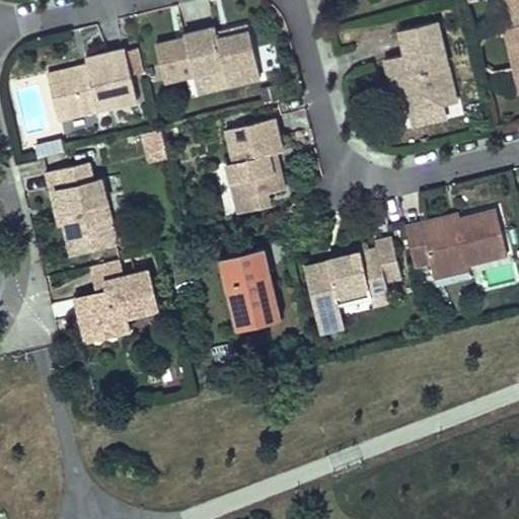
[(518,0),(507,0),(513,28),(507,30),(516,74),(518,72),(518,0)]
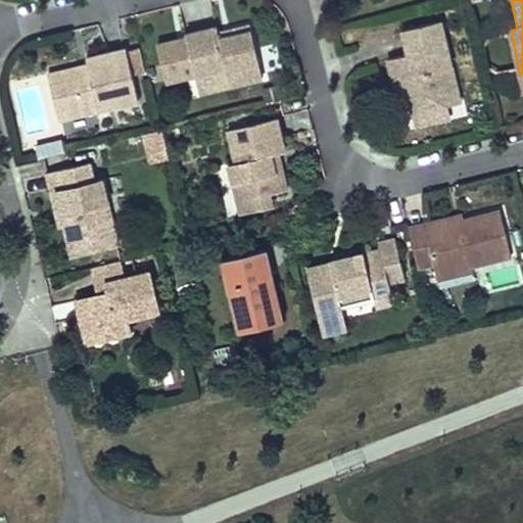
[(461,102),(440,20),(403,30),(410,54),(388,60),(391,74),(395,88),(408,85),(410,94),(415,113),(448,105),(461,102)]
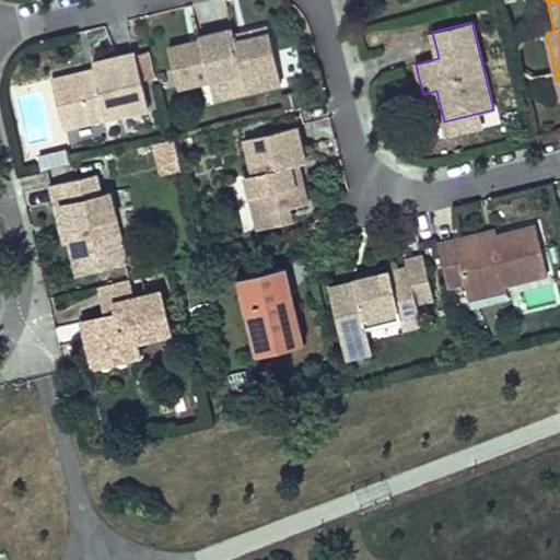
[(210,80),(210,82),(243,74),(247,91),(282,82),(269,27),(248,32),(249,37),(236,41),(234,35),(233,28),(216,33),(199,37),(200,39),(201,43),(193,45),(191,42),(168,47),(178,88),(210,80)]
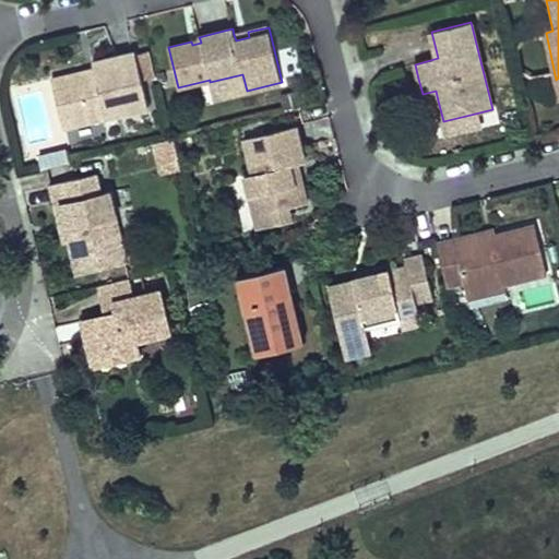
[(234,35),(236,40),(249,37),(248,32),(234,35)]
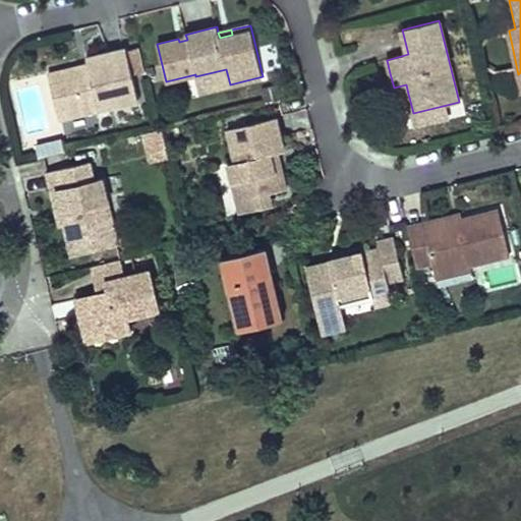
[(50,82),(59,120),(137,101),(125,49),(85,59),(88,65),(89,73),(50,82)]
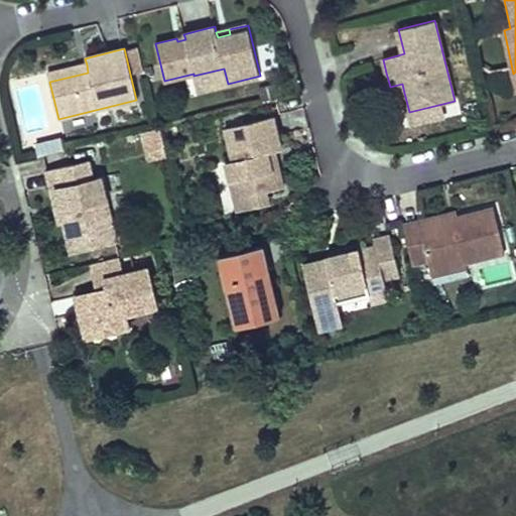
[(47,75),(49,82),(88,73),(87,65),(70,69),(47,75)]
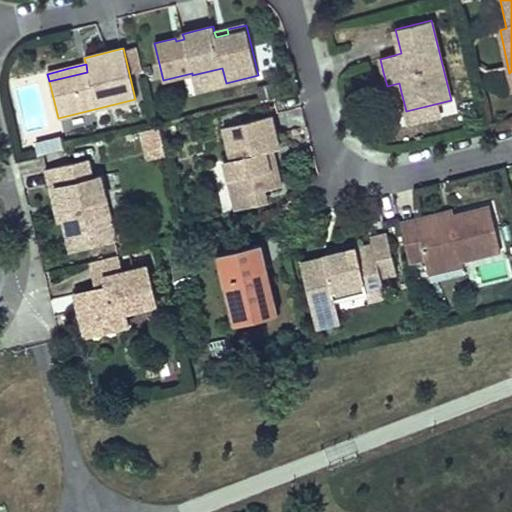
[(222,68),(192,75),(196,90),(226,83),(222,68)]
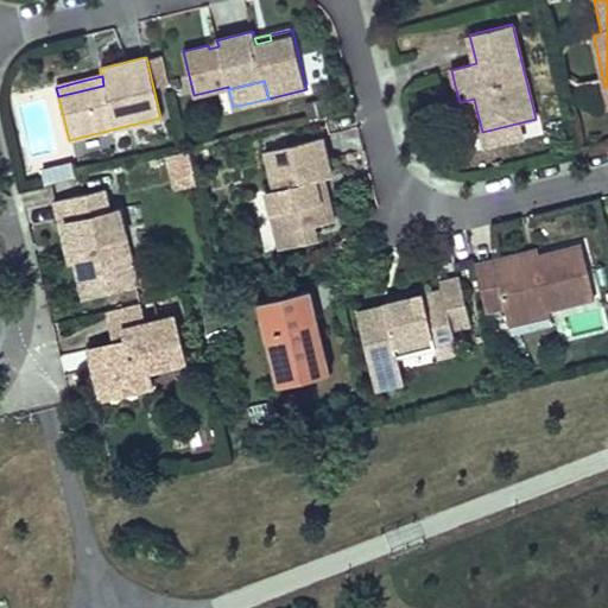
[(476,109),(474,99),(460,102),(462,113),(476,109)]
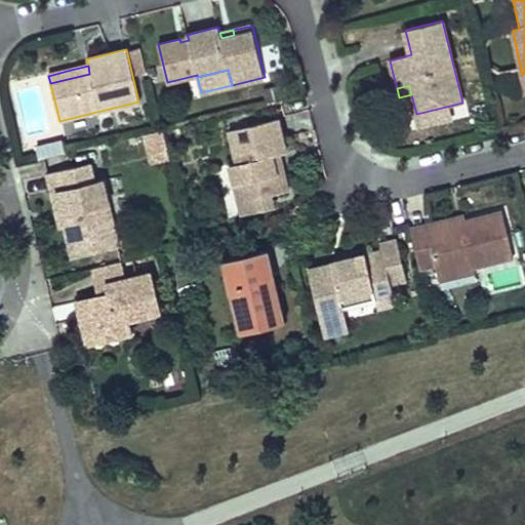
[(450,106),(416,114),(419,126),(452,118),(450,106)]
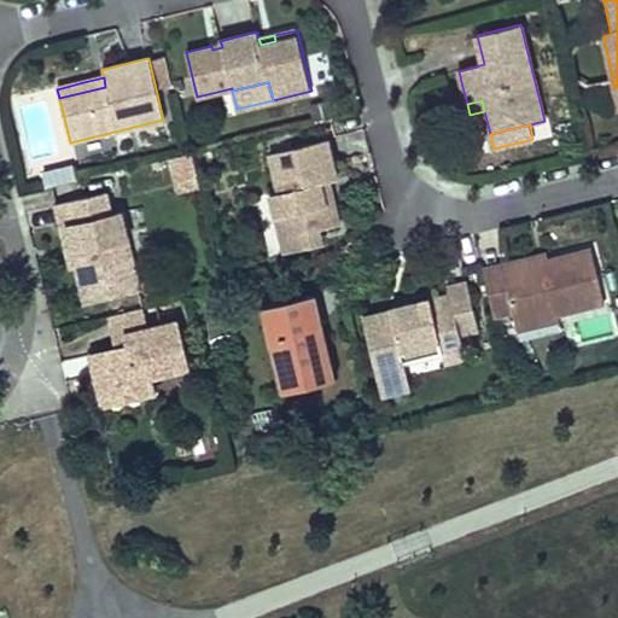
[(320,229),(340,225),(333,194),(326,197),(322,184),(331,181),(338,180),(336,165),(330,139),(272,152),(280,191),(272,193),(281,238),(320,229)]
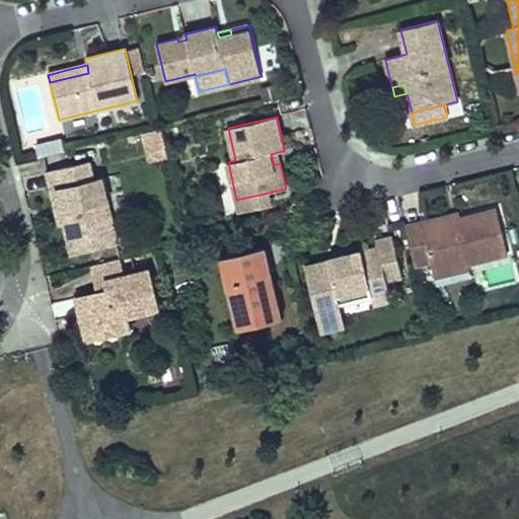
[(167,157),(160,129),(142,133),(149,161),(167,157)]
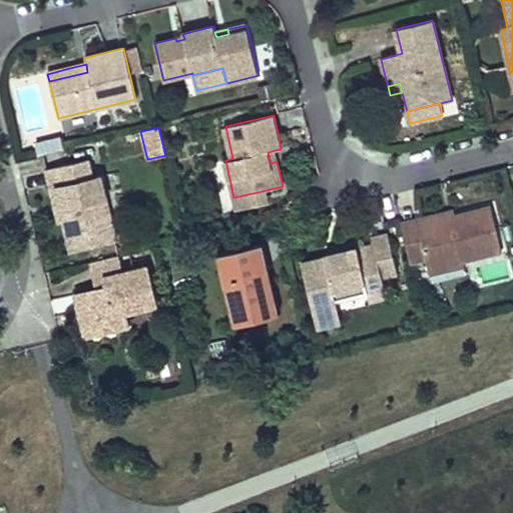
[(41,156),(65,150),(62,137),(38,143),(41,156)]
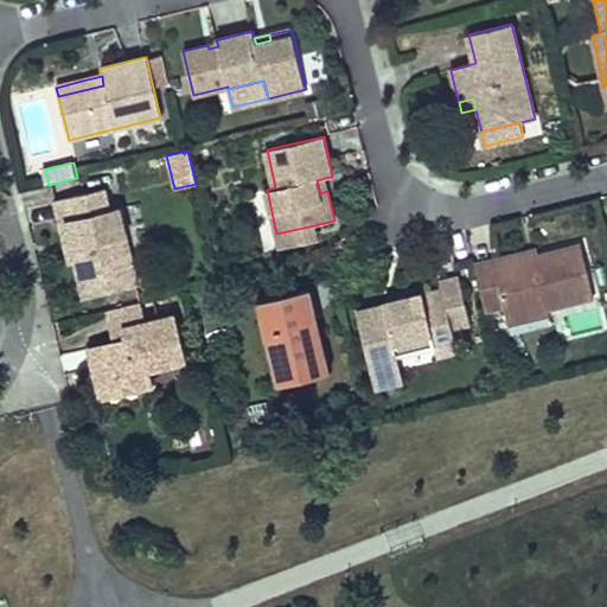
[(325,178),(317,180),(320,193),(327,191),(325,178)]
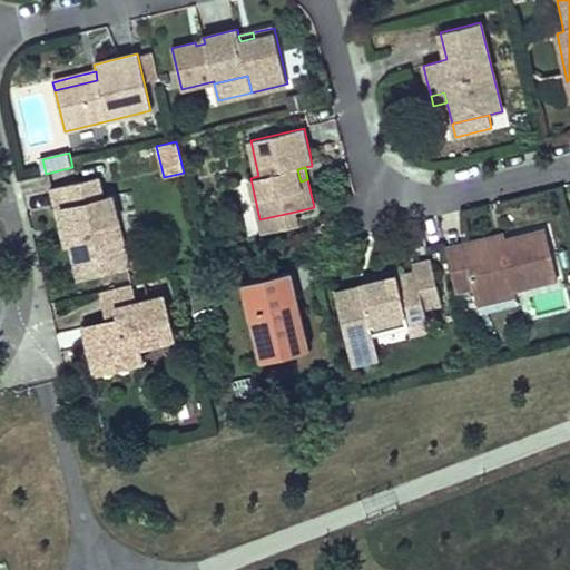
[(71,246),(79,279),(129,267),(121,234),(111,195),(104,197),(98,177),(50,188),(56,210),(62,208),(71,246)]
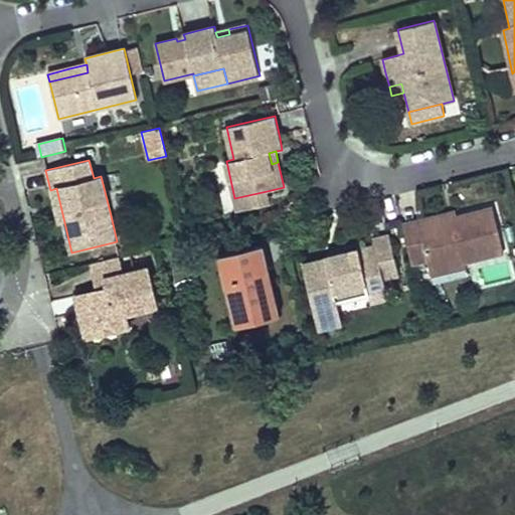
[(118,172),(101,176),(110,211),(127,206),(118,172)]
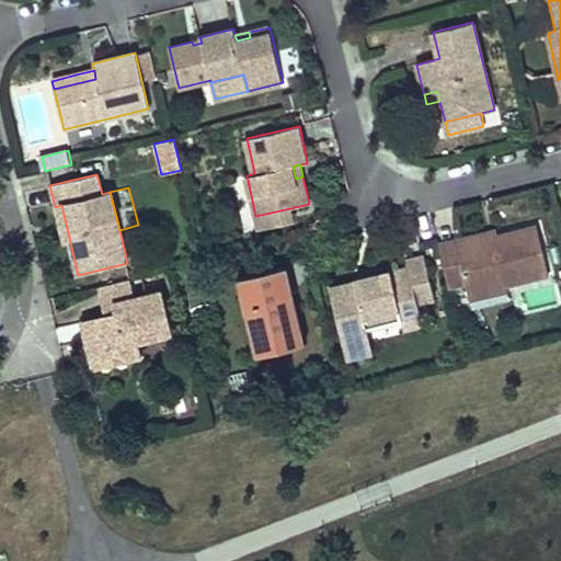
[(61,205),(55,207),(64,244),(70,242),(61,205)]
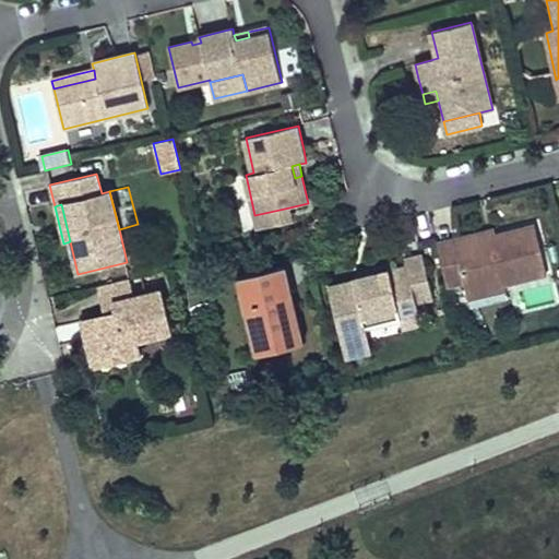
[(289,207),(254,215),(258,229),(293,222),(289,207)]
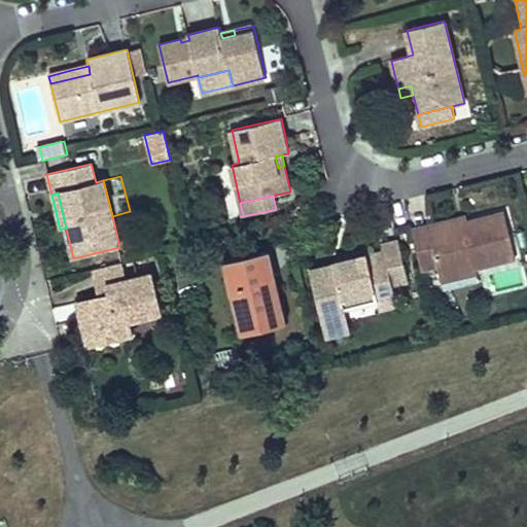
[(414,238),(421,270),(435,267),(438,278),(478,269),(516,259),(504,213),(467,221),(429,231),(429,234),(414,238)]
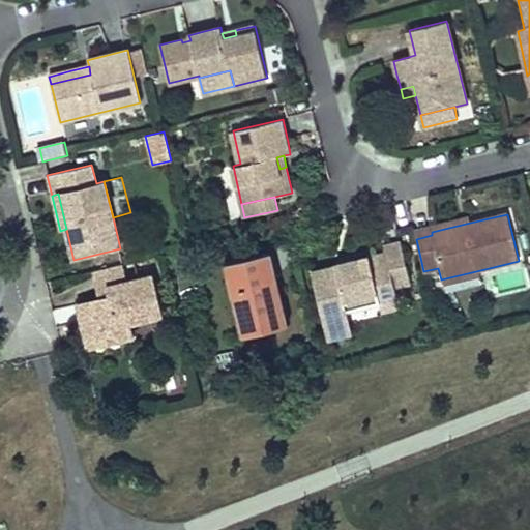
[(414,231),(416,239),(432,235),(432,232),(470,223),(469,218),(451,222),(414,231)]
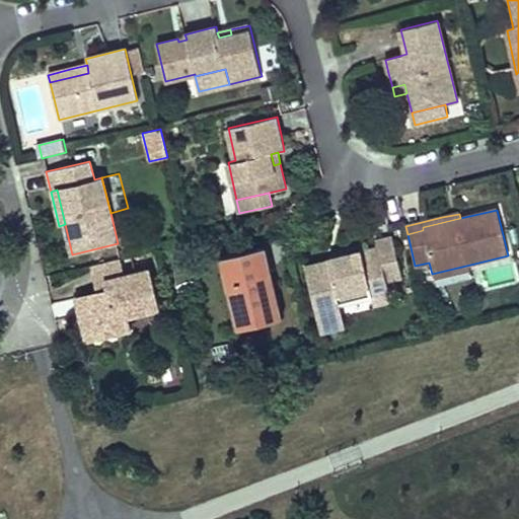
[(375,241),(377,247),(334,258),(336,267),(306,274),(317,317),(342,312),(340,304),(371,296),(373,304),(391,299),(386,280),(402,277),(392,237),(384,239),(375,241)]
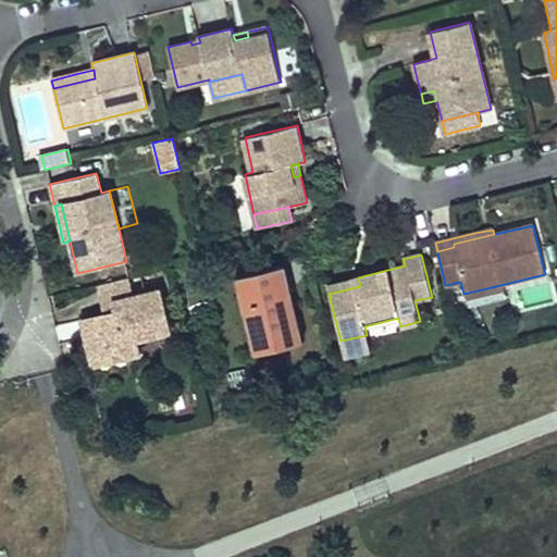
[(287,277),(284,264),(236,276),(250,337),(279,330),(282,342),(301,337),(287,277)]
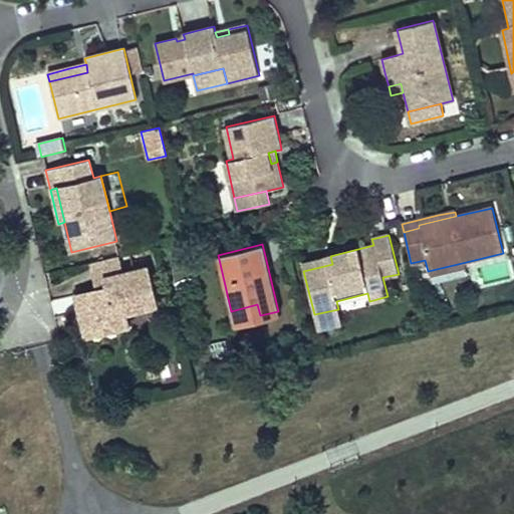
[(123,255),(94,262),(100,288),(106,287),(104,277),(127,272),(123,255)]
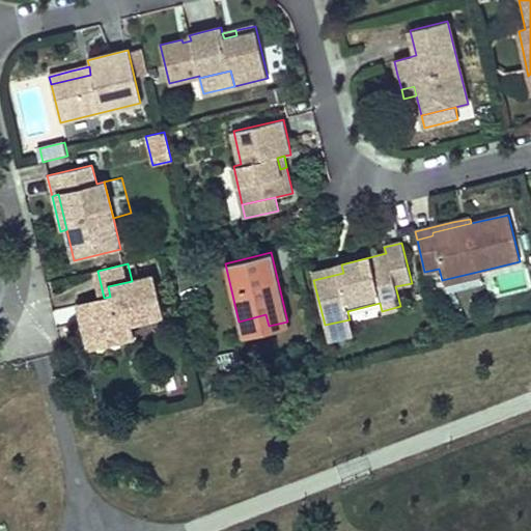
[(313,280),(343,273),(341,264),(312,272),(313,280)]
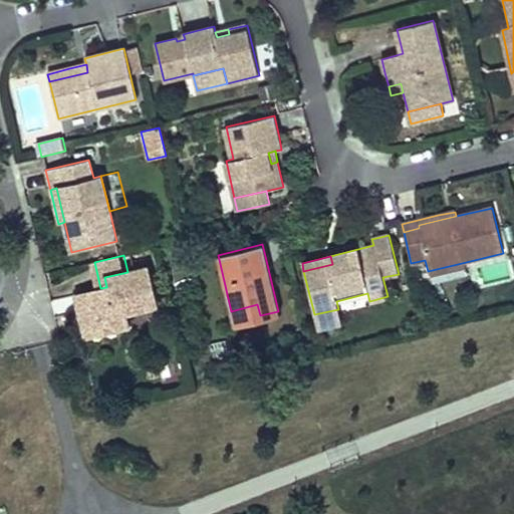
[(466,262),(428,271),(429,276),(467,267),(466,262)]
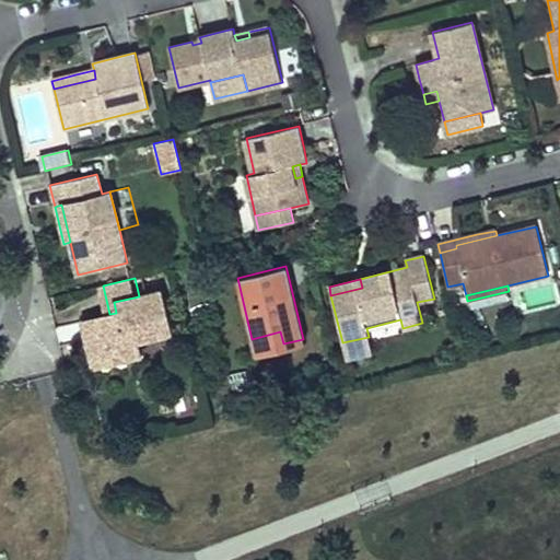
[(171,333),(161,291),(139,296),(114,302),(116,313),(109,314),(81,321),(89,352),(111,348),(112,354),(138,348),(136,340),(171,333)]
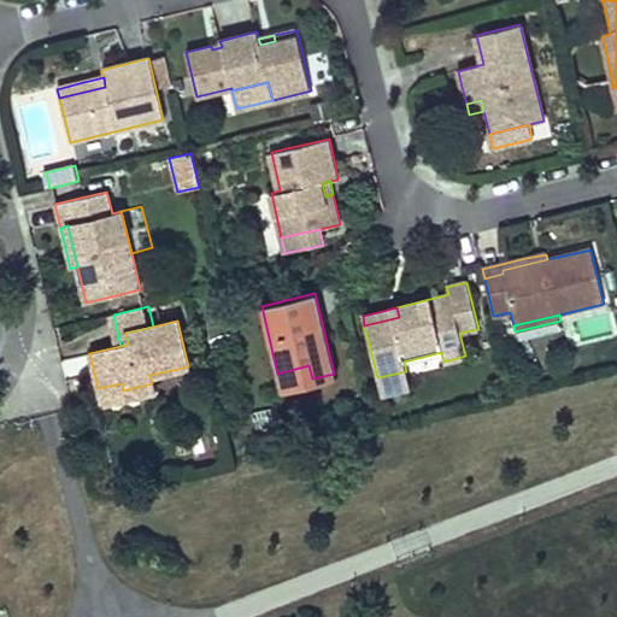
[(334,374),(312,378),(309,365),(277,374),(282,392),(335,380),(334,374)]
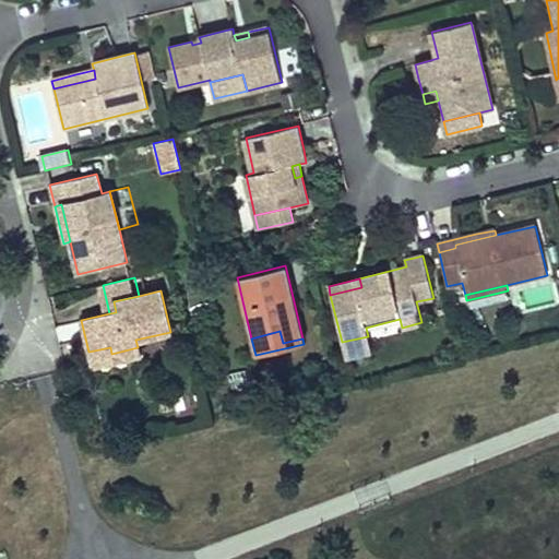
[(368,336),(342,342),(346,358),(372,352),(368,336)]
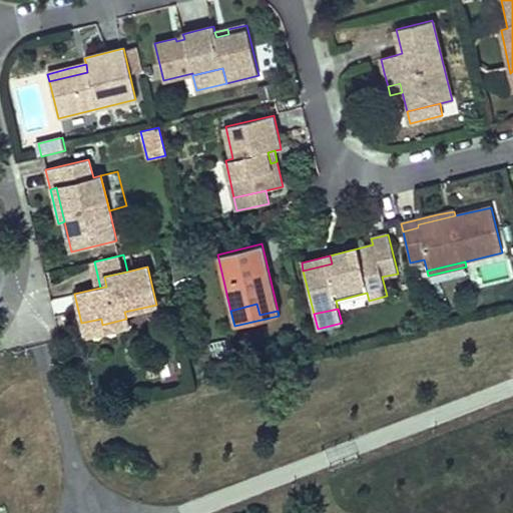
[(101,319),(81,323),(84,337),(128,326),(126,319),(102,325),(101,319)]
